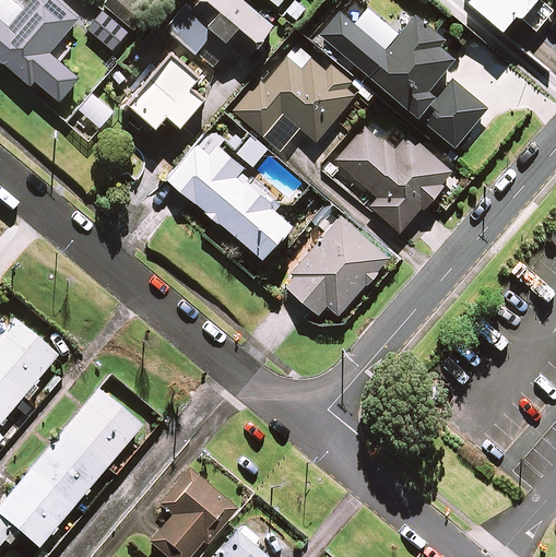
[(32,0),(26,8),(19,2),(16,4),(10,0),(0,0),(0,61),(31,85),(34,81),(60,102),(80,78),(62,64),(75,48),(62,39),(77,22),(115,52),(129,34),(85,0),(32,0)]
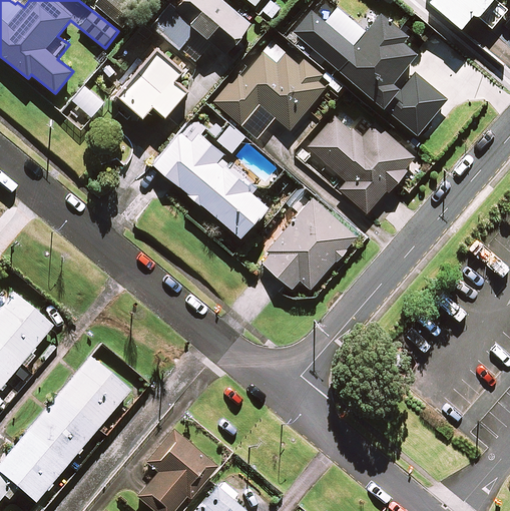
[(138,14),(122,0),(100,0),(97,4),(124,29),(138,14)]
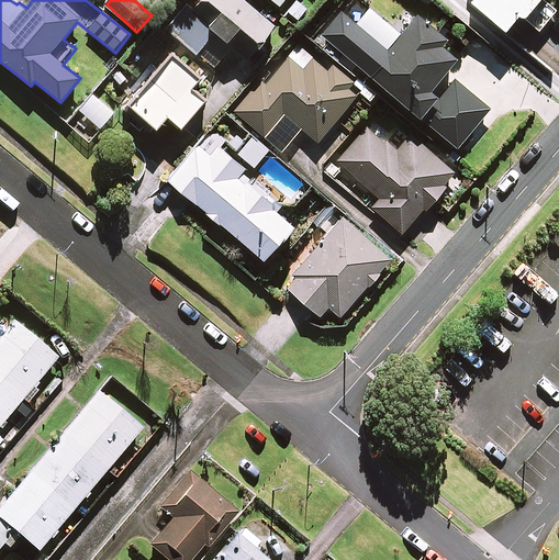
[(275,26),(243,0),(201,0),(193,10),(188,7),(168,32),(215,70),(233,49),(246,60),(275,26)]
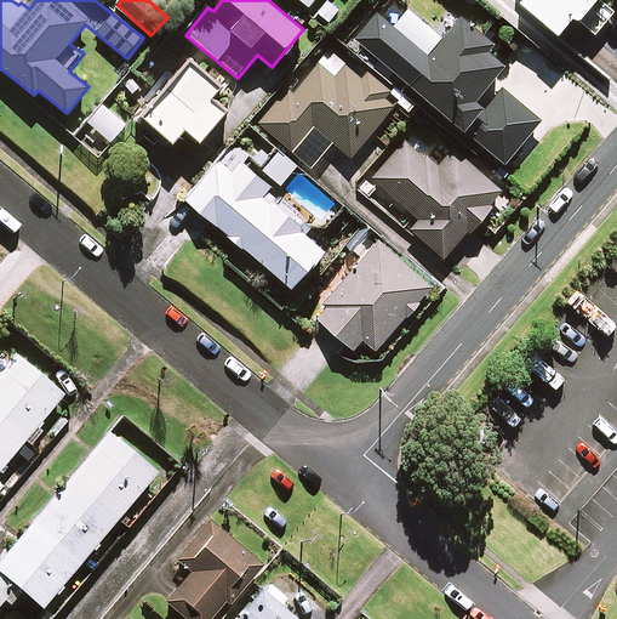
[(571,17),(576,21),(592,0),(525,0),(521,6),(556,35),(571,17)]
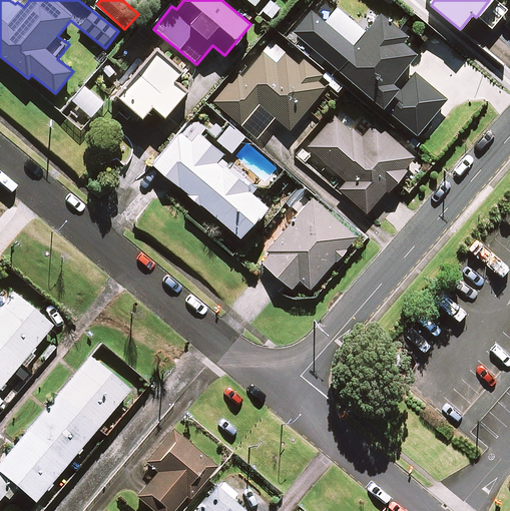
[(295,33),(310,45),(303,53),(315,63),(322,55),(382,108),(398,89),(392,83),(416,55),(402,42),(406,37),(382,17),(355,49),(313,13),(295,33)]
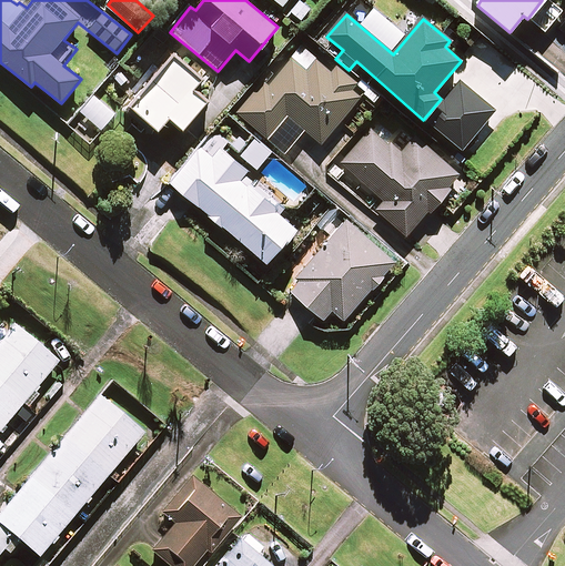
[(335,68),(308,44),(271,88),(266,83),(239,115),(285,154),(305,131),(322,145),(366,94),(335,68)]
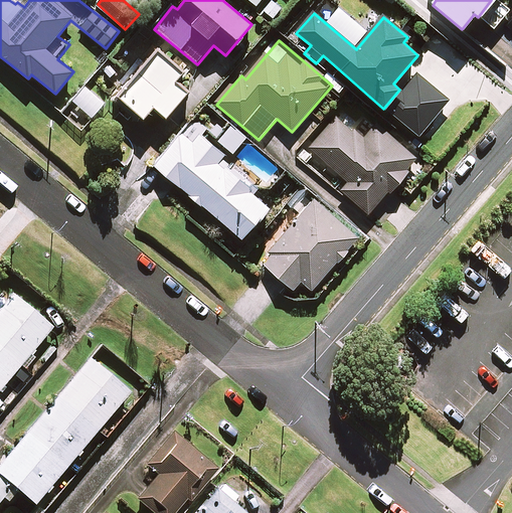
[(181,73),(161,54),(131,88),(121,99),(142,118),(153,106),(164,117),(186,93),(173,80),(181,73)]
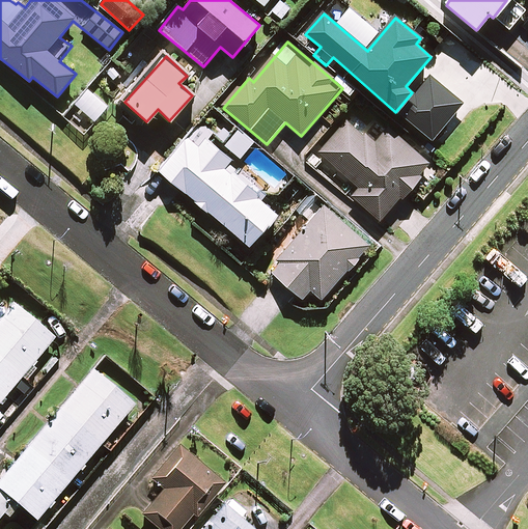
[(445,145),(470,116),(461,107),(463,105),(431,77),(415,96),(418,100),(404,116),(433,141),(437,137),(445,145)]
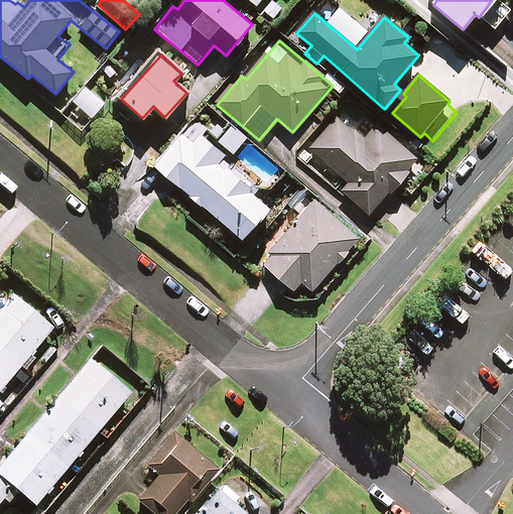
[(221,137),(231,125),(218,114),(207,127),(204,124),(198,131),(191,127),(157,168),(242,239),(268,208),(253,196),(256,193),(233,173),(239,165),(205,137),(208,132),(218,140),(221,137)]
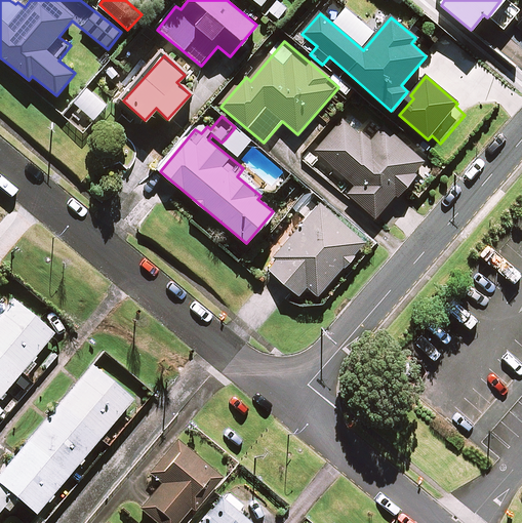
[(348,196),(375,218),(394,196),(397,198),(426,163),(384,129),(372,144),(345,121),(317,154),(356,186),(348,196)]
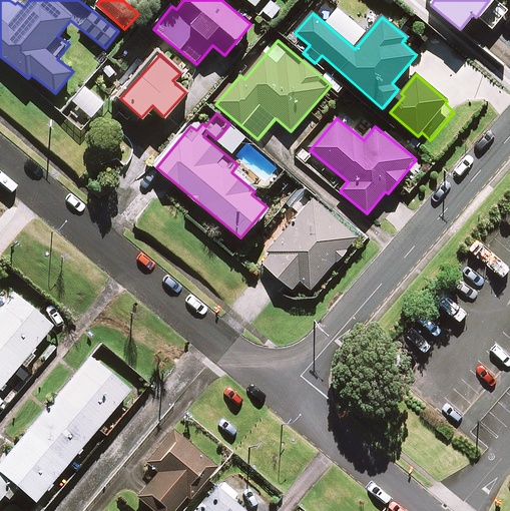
[(246,138),(229,124),(219,136),(236,150),(246,138)]
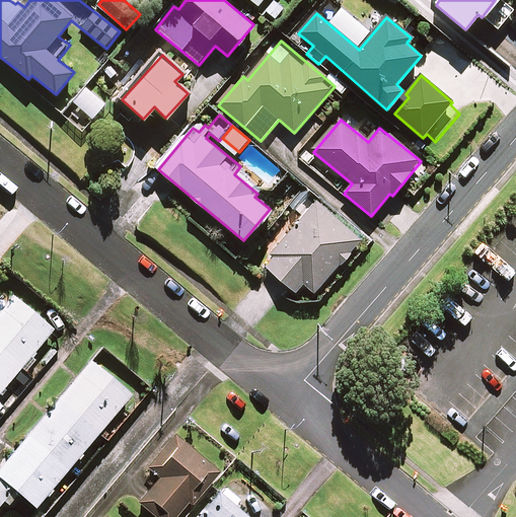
[(361,239),(318,202),(264,265),(296,293),(304,284),(314,293),(361,239)]
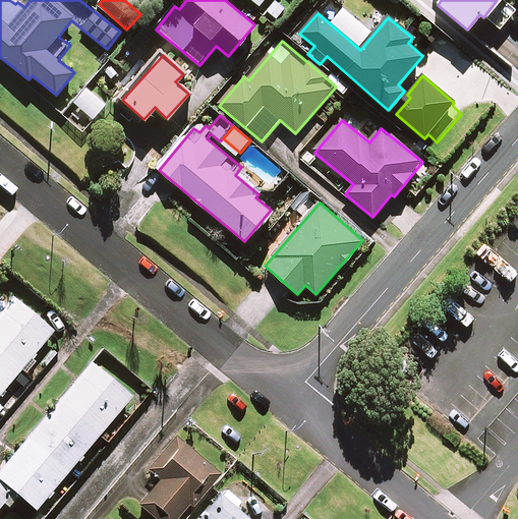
[(54,334),(14,300),(0,316),(0,510),(8,501),(0,494),(0,397),(21,371),(26,377),(36,365),(31,361),(54,334)]
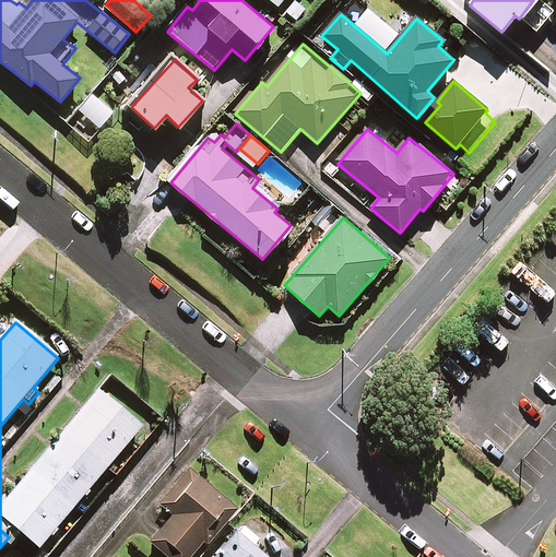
[(142,426),(99,391),(0,509),(0,517),(38,549),(142,426)]
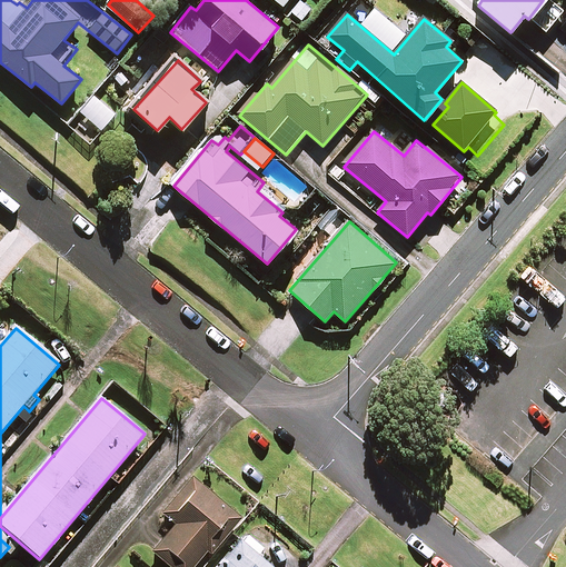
[(240,520),(199,486),(169,521),(176,527),(154,555),(168,566),(194,566),(207,551),(211,556),(240,520)]
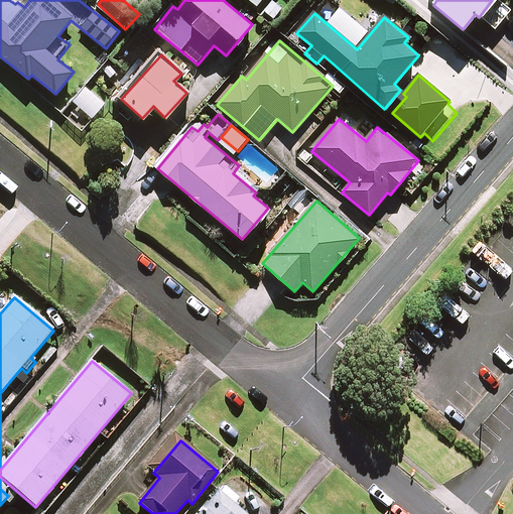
[(244,513),(216,490),(196,513),(244,513)]
